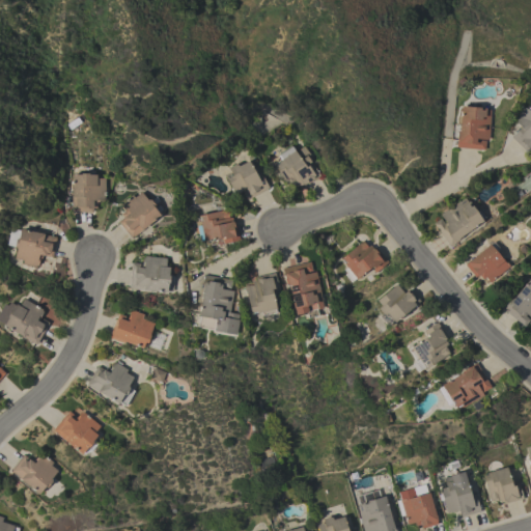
[(455,147),(457,131),(458,131),(460,106),(479,107),(479,110),(483,110),(483,108),(485,108),(485,109),(490,110),(490,116),(487,139),(478,138),(478,140),(484,141),(484,149),(455,147)]
